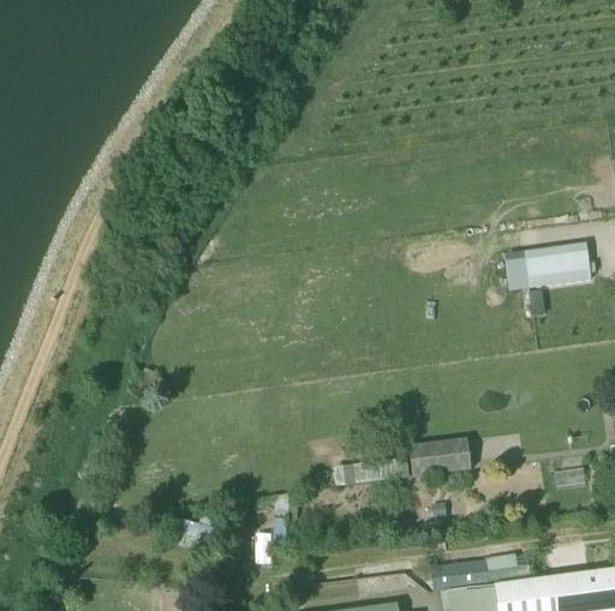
[(587,244),(505,256),(509,288),(592,276),(587,244)]
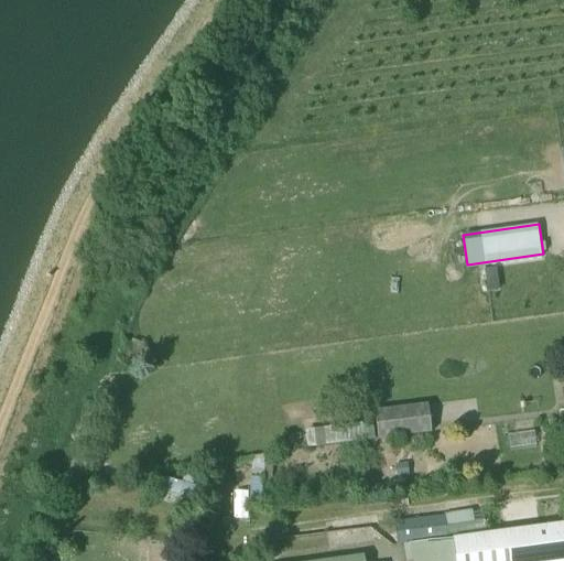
[(496,266),(485,267),(488,289),(499,288),(496,266)]
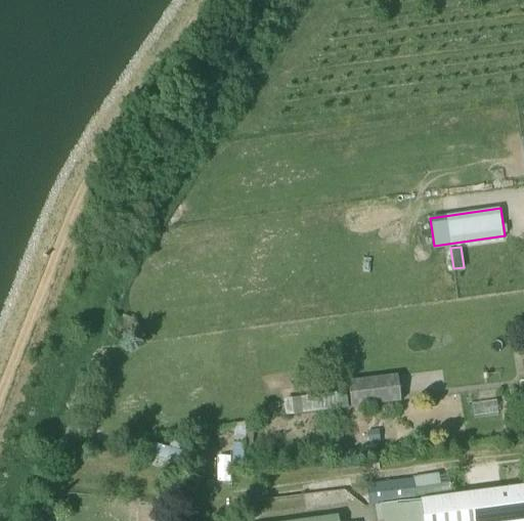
[(135,340),(142,323),(129,318),(131,313),(124,310),(115,332),(135,340)]
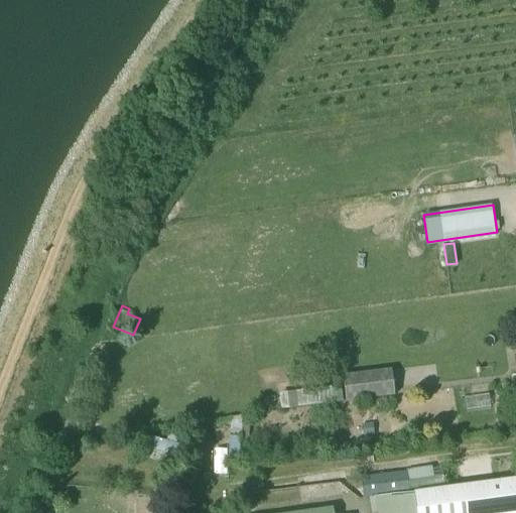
[(395,393),(392,367),(344,373),(347,399),(395,393)]
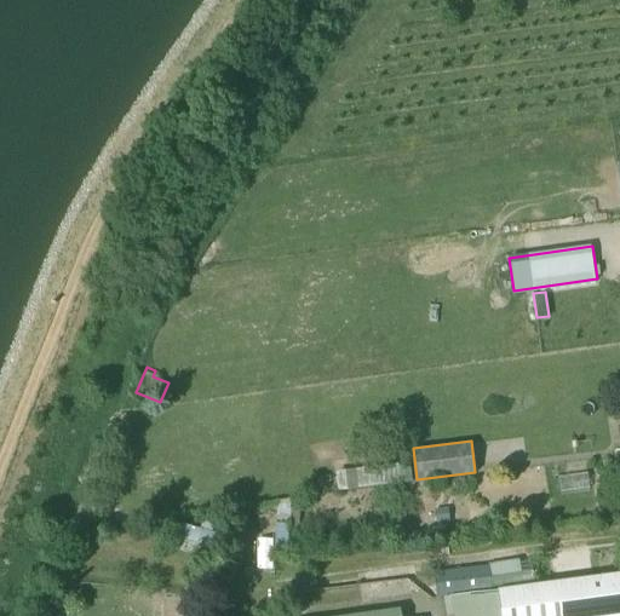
[(437,520),(451,519),(448,506),(435,507),(437,520)]
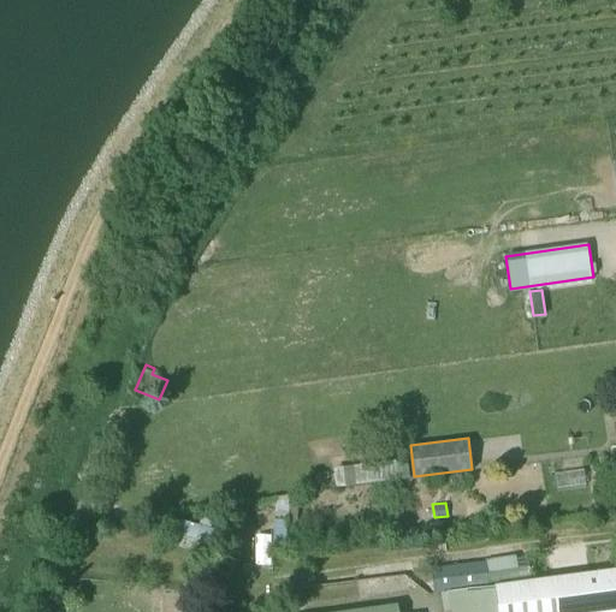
[(209,546),(211,520),(178,517),(177,545),(209,546)]
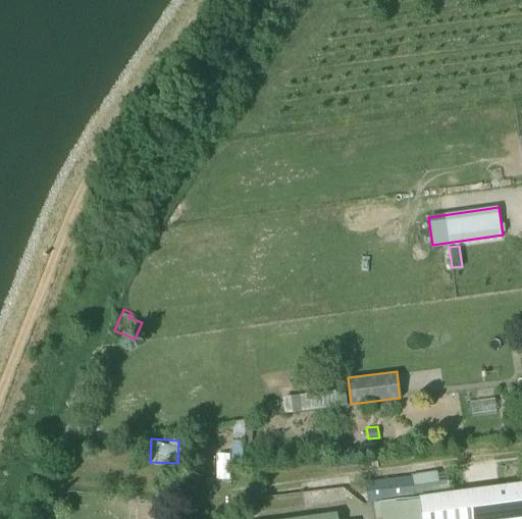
[(412,473),(413,481),(415,495),(418,495),(440,491),(439,483),(437,470),(412,473)]
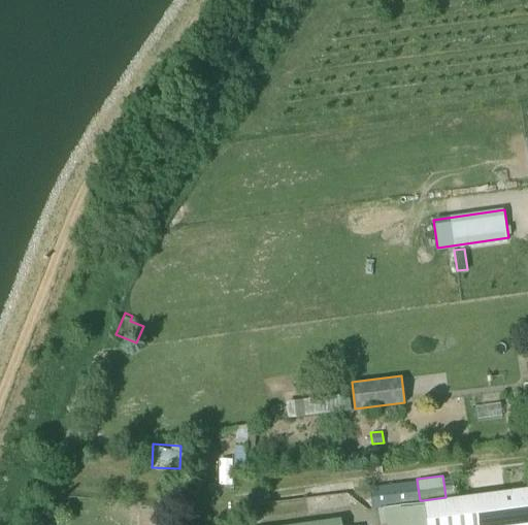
[(446,497),(423,500),(426,524),(520,524),(527,524),(527,486),(458,495),(446,497)]
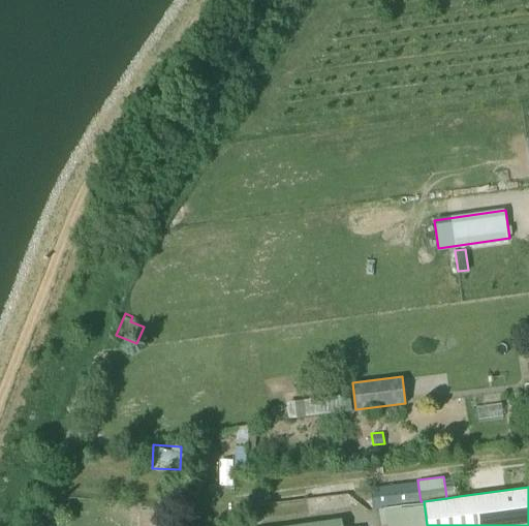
[(418,488),(383,492),(385,506),(421,501),(418,488)]
